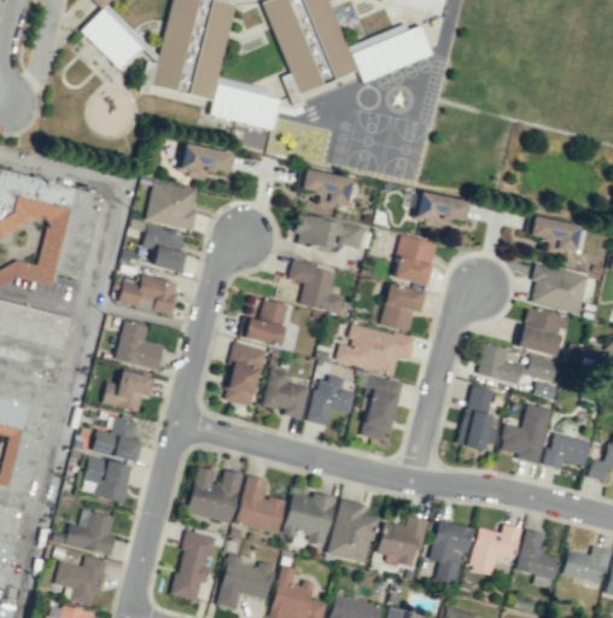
[(219,77),(235,3),(223,0),(171,0),(159,56),(107,3),(110,0),(93,0),(101,9),(81,30),(120,69),(141,47),(157,63),(147,60),(140,91),(182,100),(188,94),(212,99),(210,115),(273,128),(280,99),(268,97),(270,88),(219,77)]
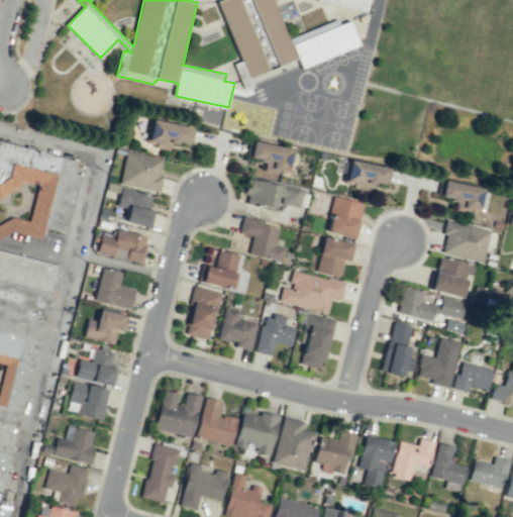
[(289,37),(275,0),(219,0),(241,61),(236,63),(244,87),(252,84),(250,77),(300,59),(303,67),(362,46),(351,20),(341,24),(339,20),(289,37)]
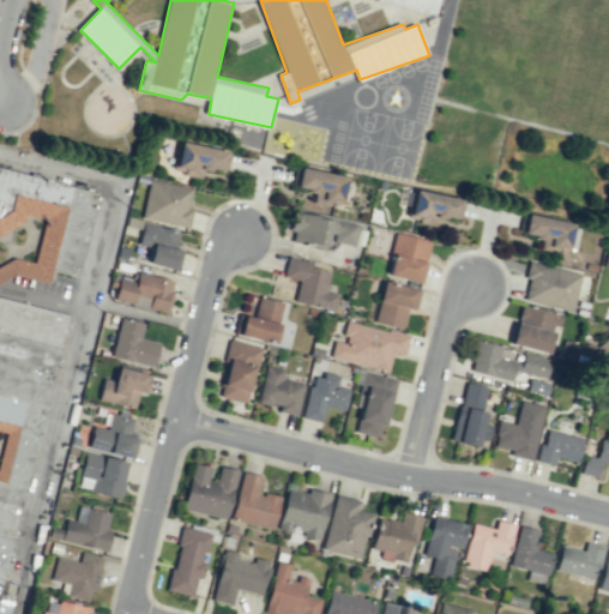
[(440,14),(442,0),(378,0),(440,14)]
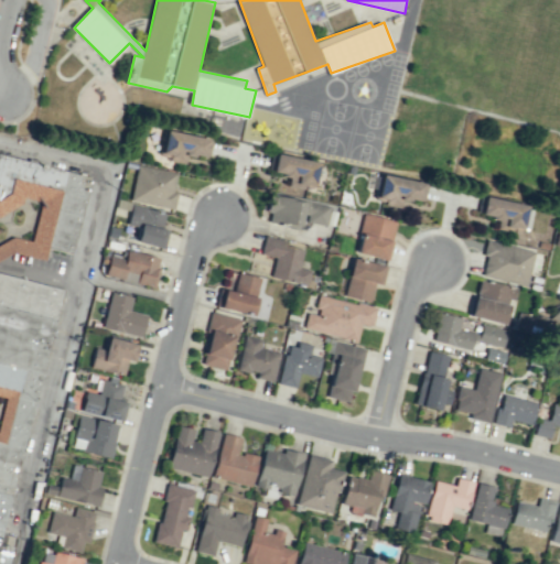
[(211,158),(215,141),(168,129),(161,154),(171,156),(171,160),(186,164),(189,153),(211,158)]
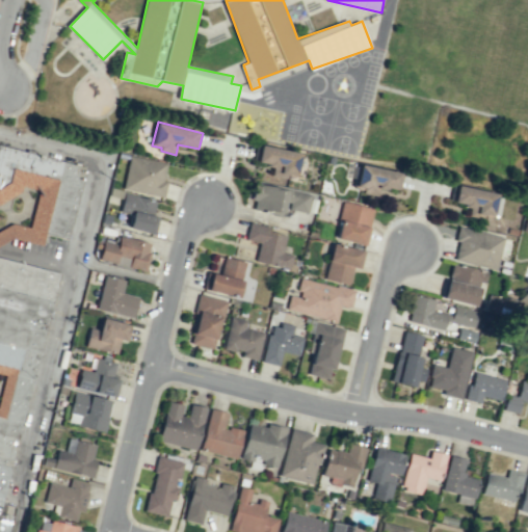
[(91,163),(0,140),(0,206),(8,208),(44,189),(56,192),(48,230),(78,238),(91,163)]
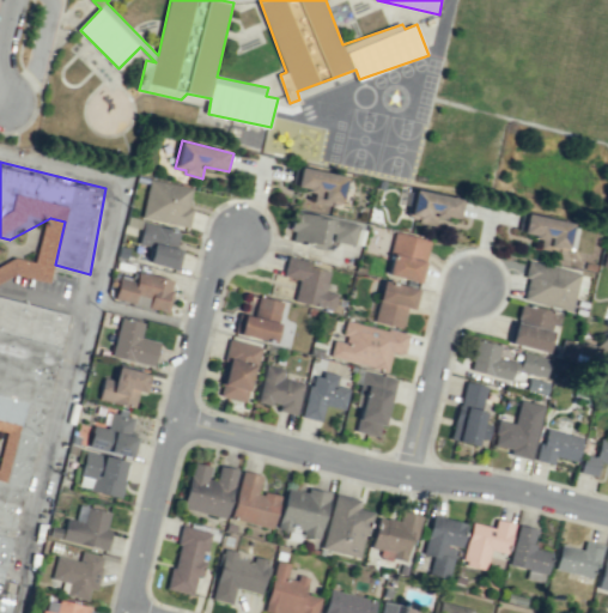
[(315,200),(342,206),(350,177),(299,165),(295,186),(317,192),(315,200)]
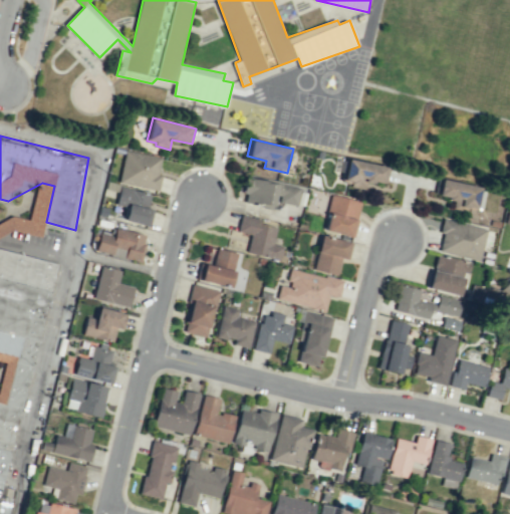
[(161,191),(164,176),(160,175),(164,158),(129,150),(121,183),(161,191)]
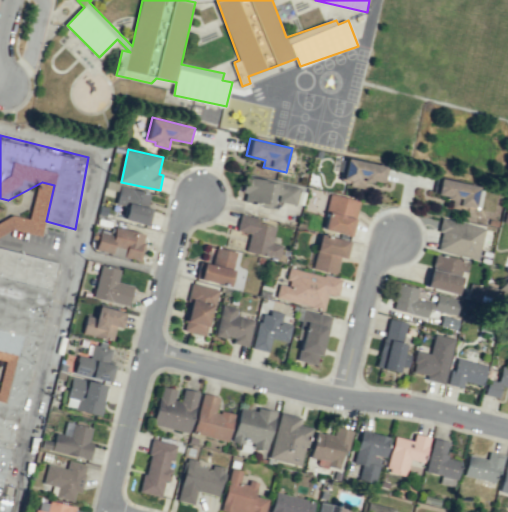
[(373,180),(386,182),(389,166),(348,158),(343,182),(371,188),(373,180)]
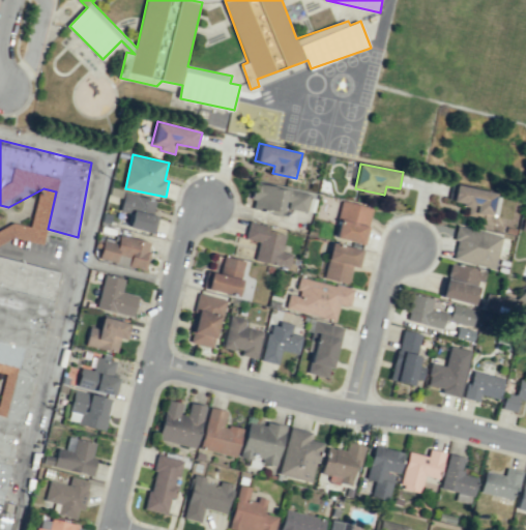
[(312,194),(258,183),(253,208),(286,214),(287,208),(309,212),(312,194)]
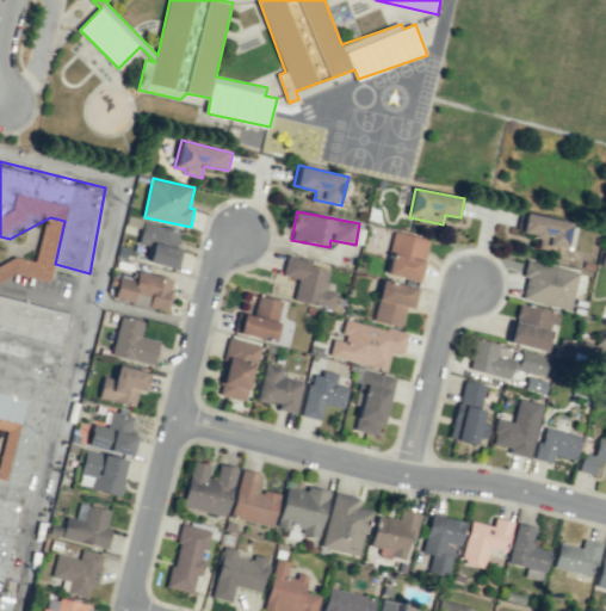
[(539,246),(568,251),(573,221),(523,213),(519,233),(542,236),(539,246)]
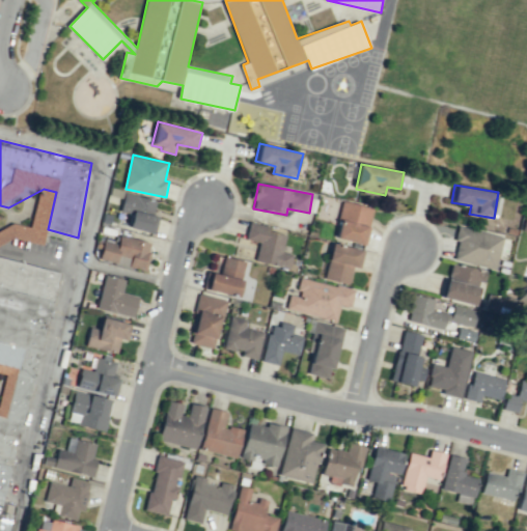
[(161,216),(155,214),(158,200),(127,193),(122,212),(134,214),(131,228),(157,233),(161,216)]
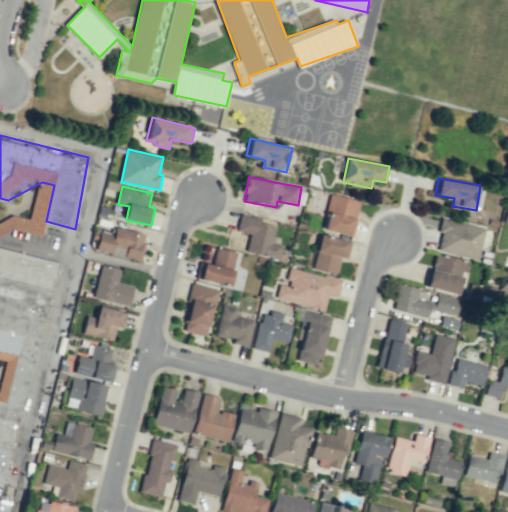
[(325,229),(353,236),(362,201),(333,194),(325,229)]
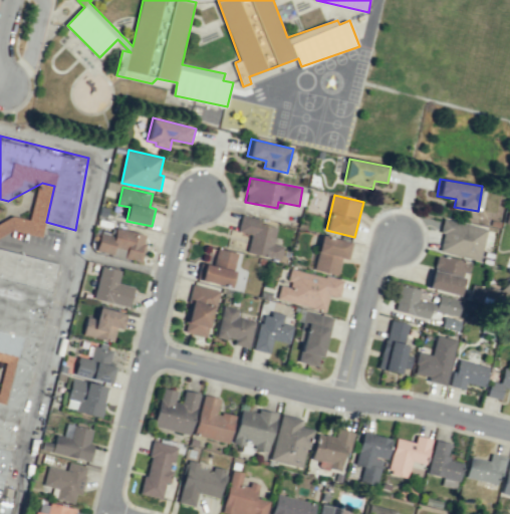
[(279,228),(263,224),(264,220),(243,215),(239,231),(253,234),(249,252),(281,260),(284,246),(275,244),(279,228)]
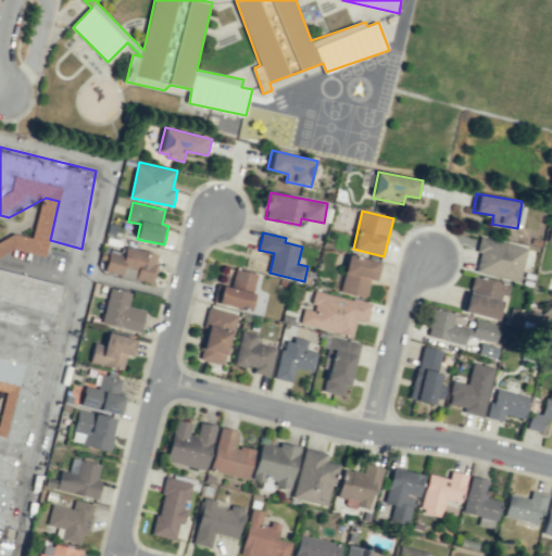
[(522,281),(529,248),(481,236),(478,252),(481,253),(477,272),(522,281)]
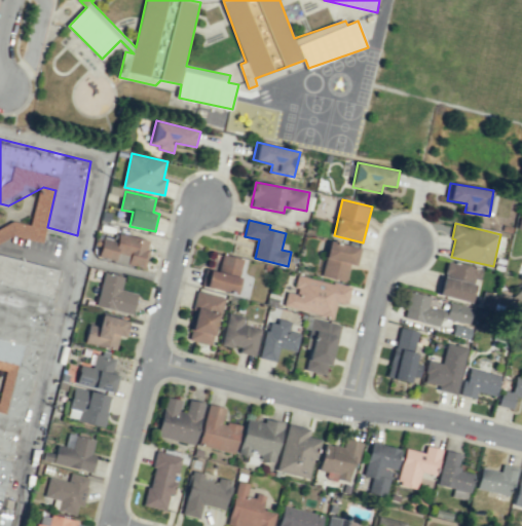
[(101,257),(120,261),(146,267),(152,240),(120,233),(119,241),(105,238),(101,257)]
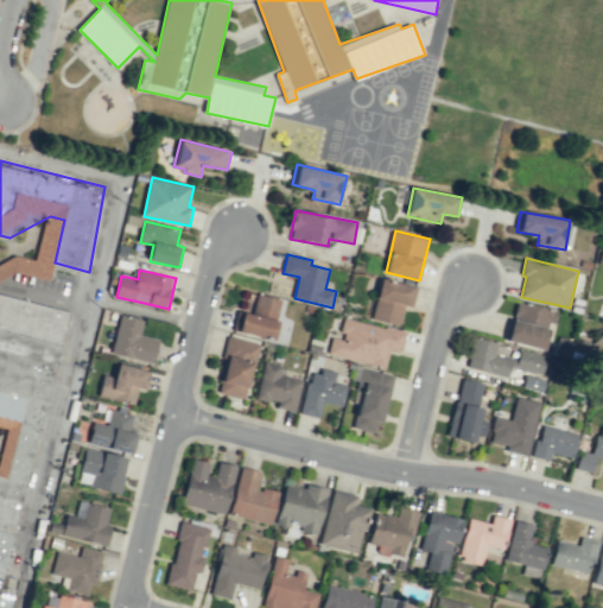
[(419,287),(382,278),(373,318),(401,325),(406,305),(414,306),(419,287)]
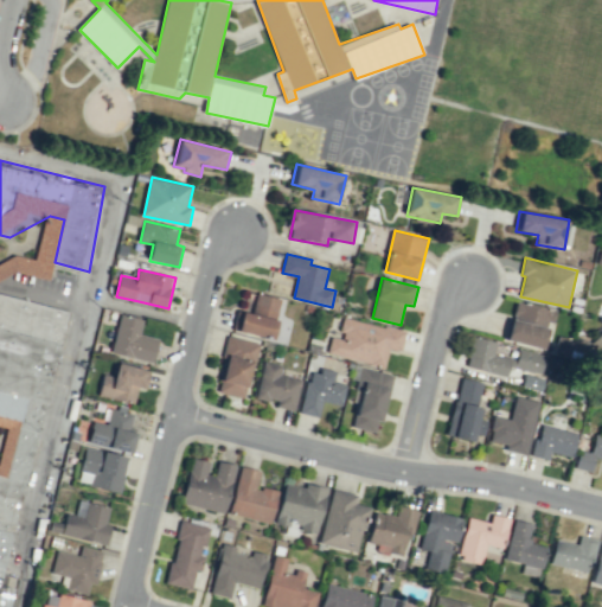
[(0,606),(20,606),(26,589),(20,587),(12,585),(85,310),(4,288),(0,301),(0,606)]
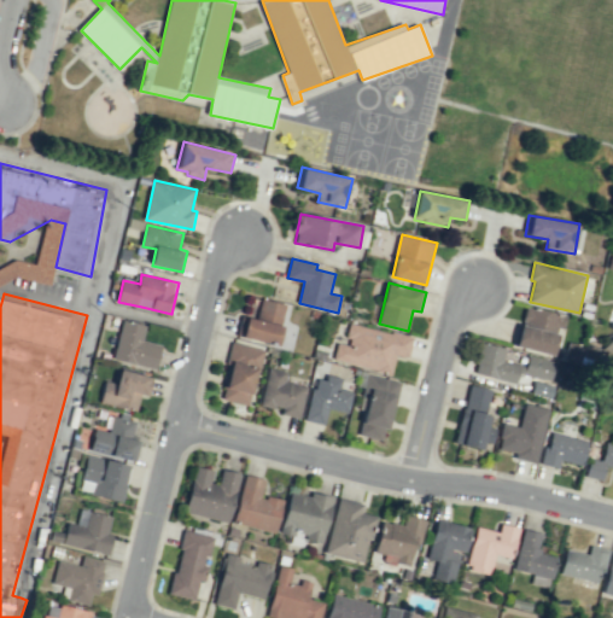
[(238,336),(280,345),(284,324),(287,304),(263,298),(258,320),(243,315),(238,336)]
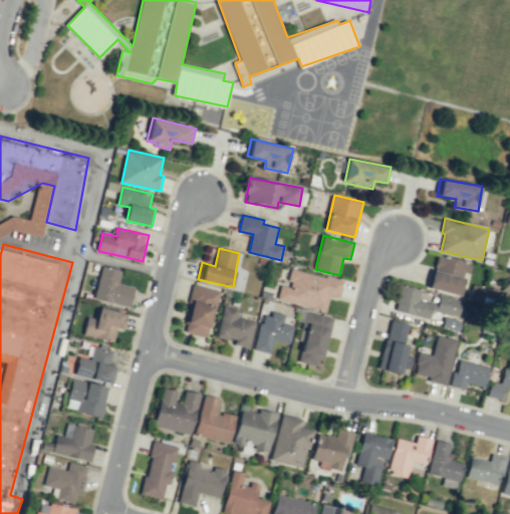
[(430,289),(462,294),(465,275),(471,276),(473,261),(439,255),(436,270),(433,269),(430,289)]
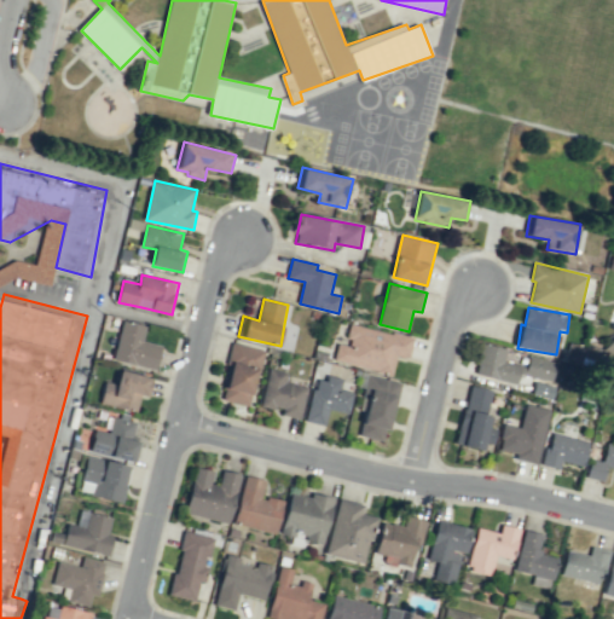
[(149,325),(125,320),(115,359),(157,370),(163,346),(145,341),(149,325)]
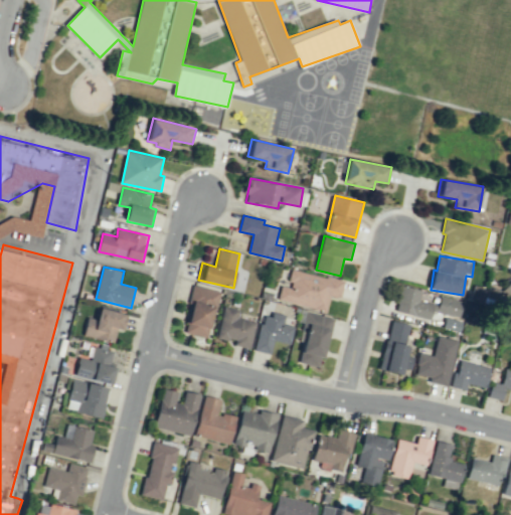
[(279,300),(328,312),(331,295),(341,298),(345,282),(294,269),(290,287),(283,286),(279,300)]
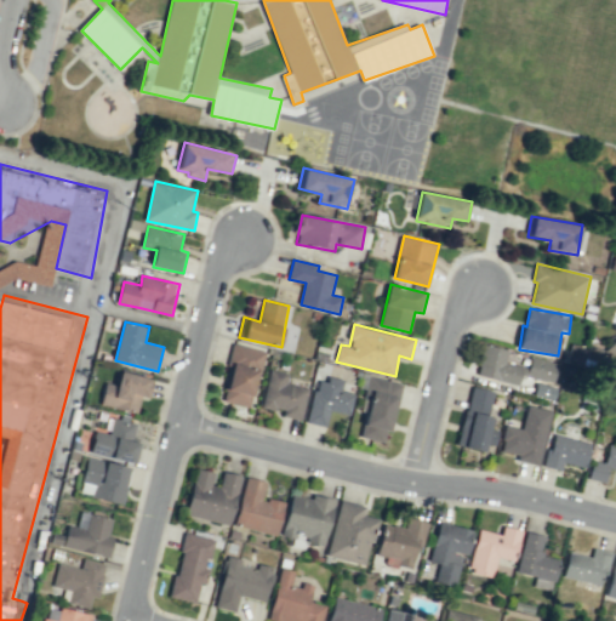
[(267,352),(237,345),(223,400),(252,408),(267,352)]
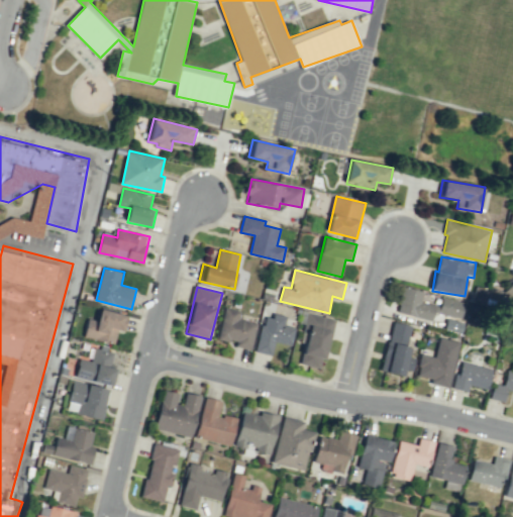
[(399,313),(434,320),(435,313),(463,318),(466,302),(443,297),(441,306),(423,302),(425,291),(404,287),(399,313)]
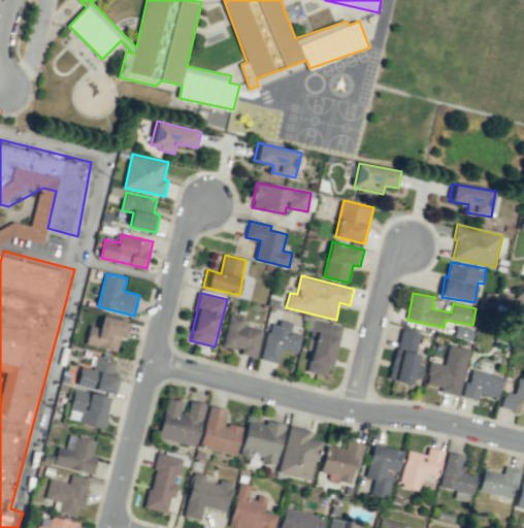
[(264,329),(246,326),(248,317),(231,314),(224,345),(242,350),(241,354),(259,357),(264,329)]
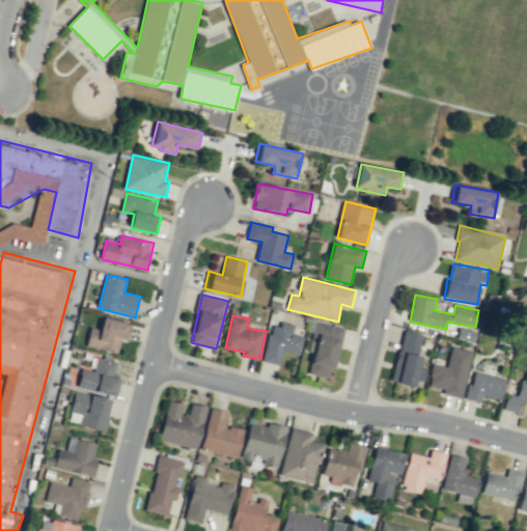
[(119,353),(122,339),(129,340),(133,324),(104,317),(102,329),(91,327),(87,345),(119,353)]
